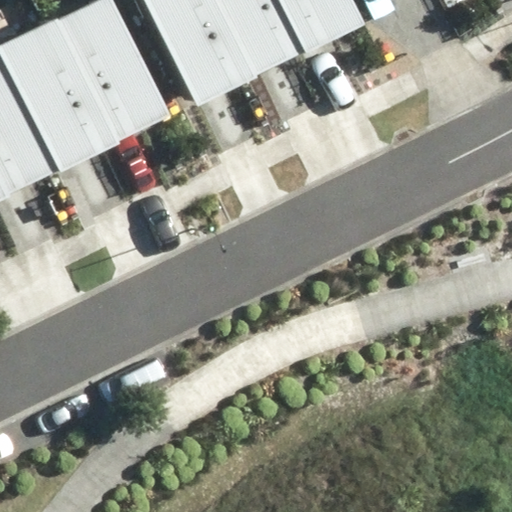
[(170,118),(111,0),(96,0),(48,24),(111,148),(170,118)]
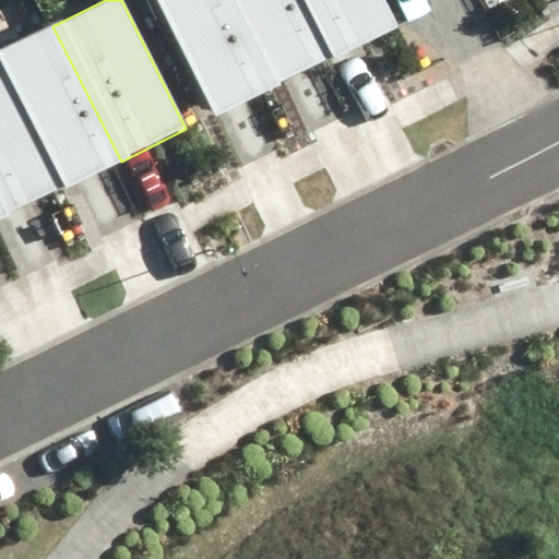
[(270,88),(223,0),(154,0),(215,117),(270,88)]
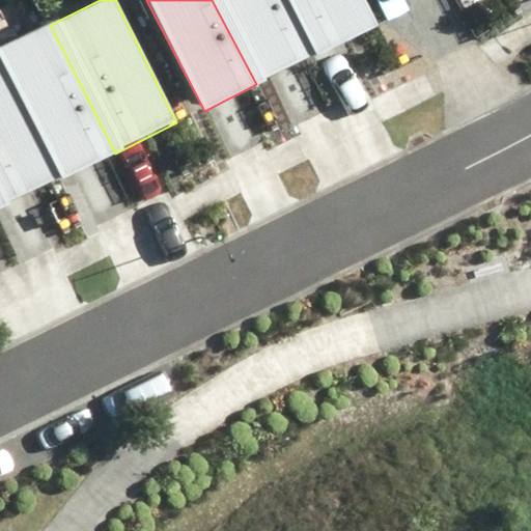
[(308,58),(277,0),(212,0),(256,84),(308,58)]
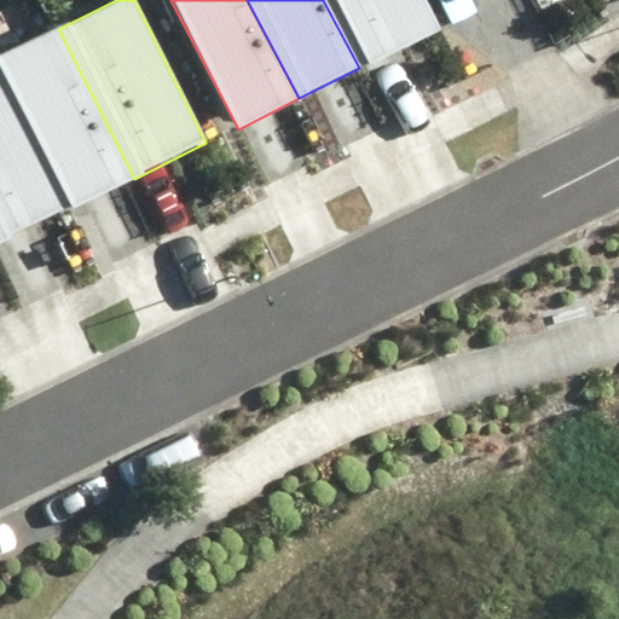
[(444,28),(428,0),(335,0),(374,67),(444,28)]
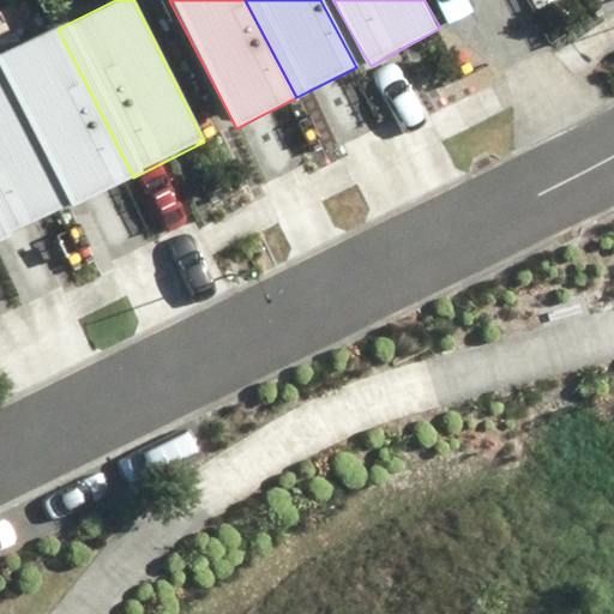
[(133,178),(58,29),(0,56),(0,62),(73,208),(133,178)]
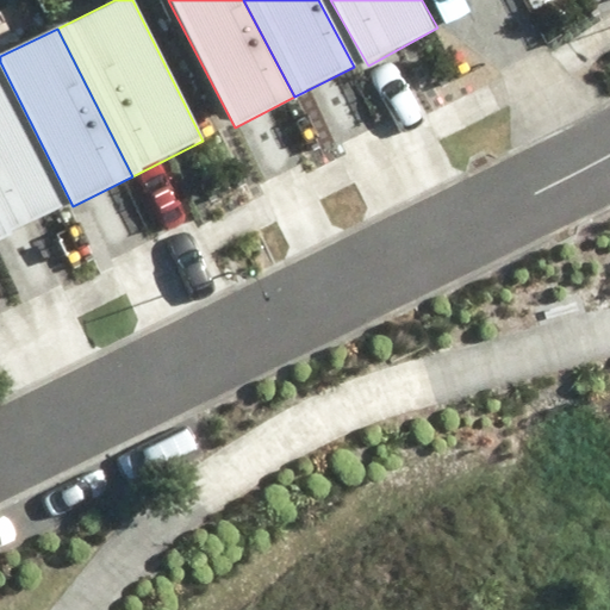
[(60,207),(0,91),(0,236),(0,237),(60,207)]
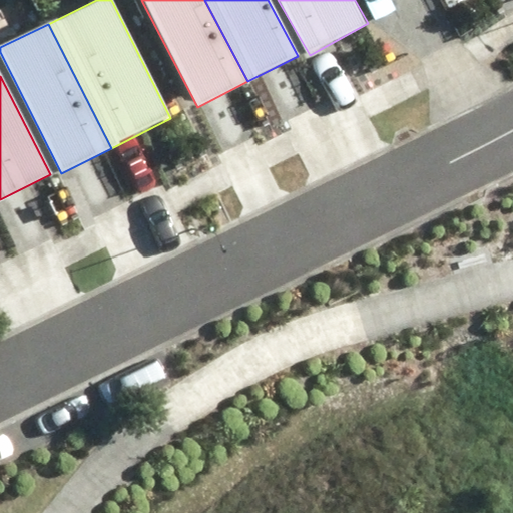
All buildings are outlined.
